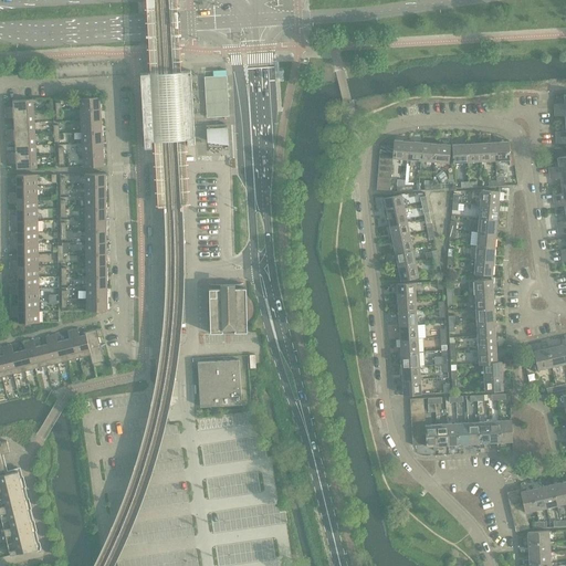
[(155,138),(160,137),(160,135),(169,135),(178,134),(178,136),(185,136),(185,139),(187,139),(188,146),(196,146),(191,71),(184,71),(184,72),(180,72),(181,75),(175,75),(175,77),(166,79),(157,79),(157,76),(152,76),(150,73),(148,73),(140,74),(145,148),(153,148),(152,142),(155,140),(155,138)]
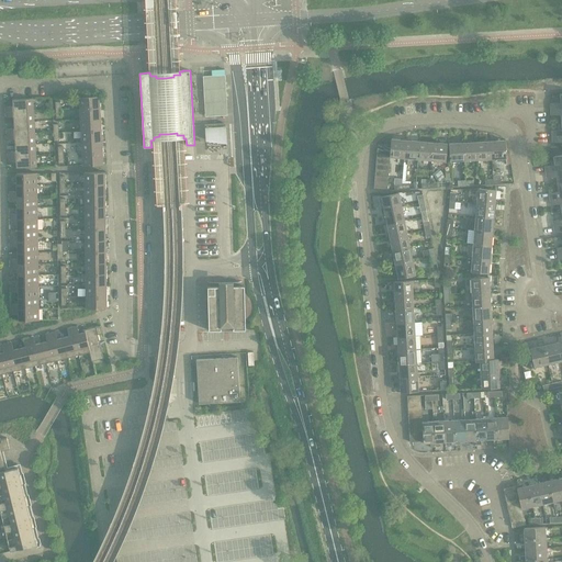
[(550,103),(550,110),(561,109),(561,94),(560,94),(560,103),(550,103)]
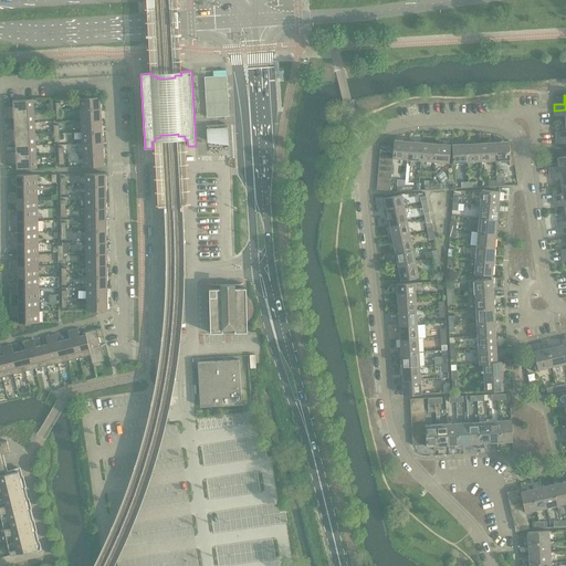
[(80,97),(81,109),(101,108),(101,96),(80,97)]
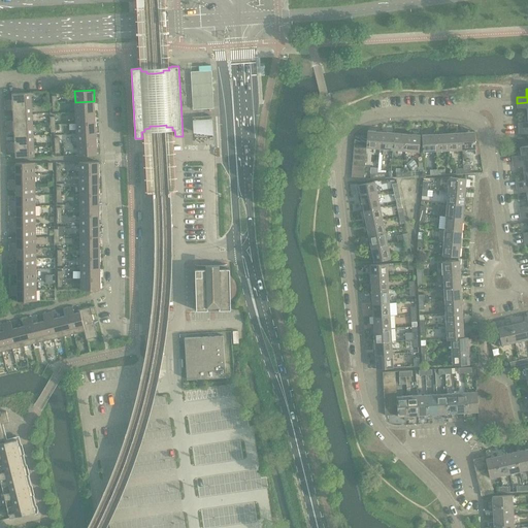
[(5,100),(5,105),(31,104),(31,93),(11,94),(12,100),(5,100)]
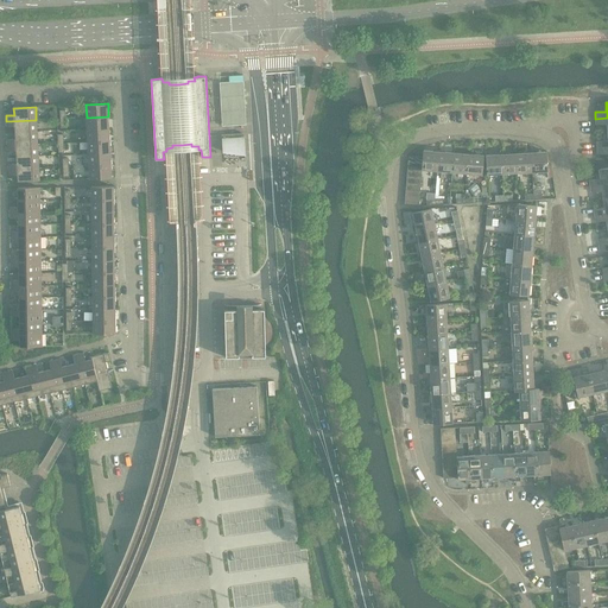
[(108,116),(87,118),(87,130),(109,128),(108,116)]
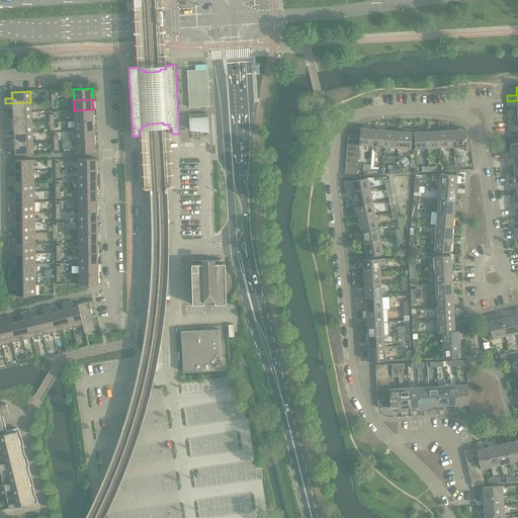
[(517,100),(507,101),(508,106),(517,105),(517,113),(517,112),(517,100)]
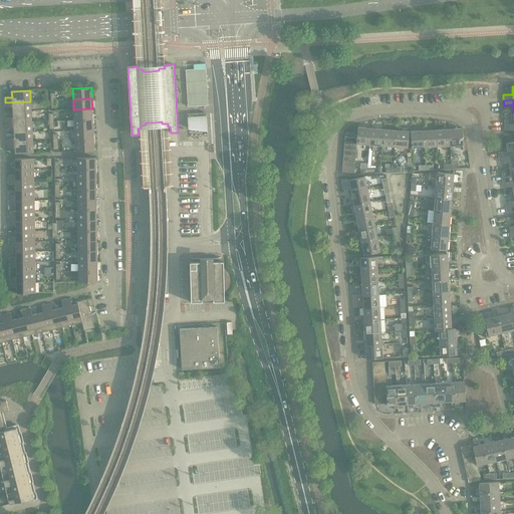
[(30,101),(5,102),(6,107),(12,107),(13,112),(31,111),(30,101)]
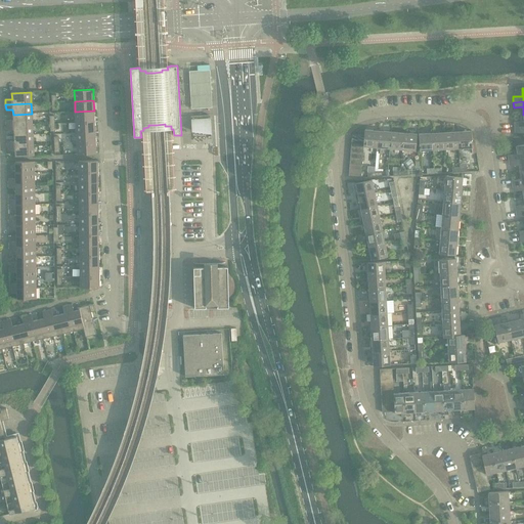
[(94,111),(75,112),(76,123),(94,122),(94,111)]
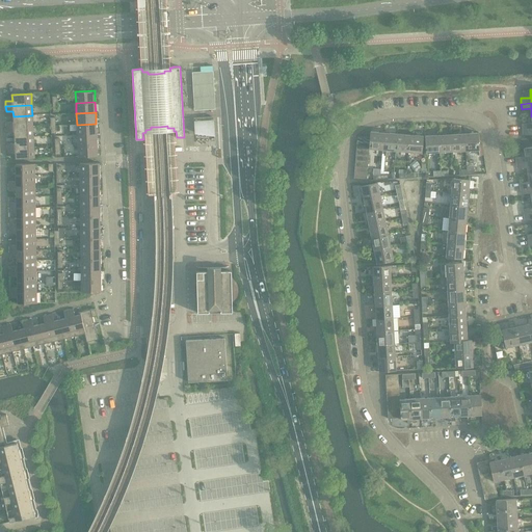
[(6,123),(6,127),(33,126),(32,115),(14,116),(14,122),(6,123)]
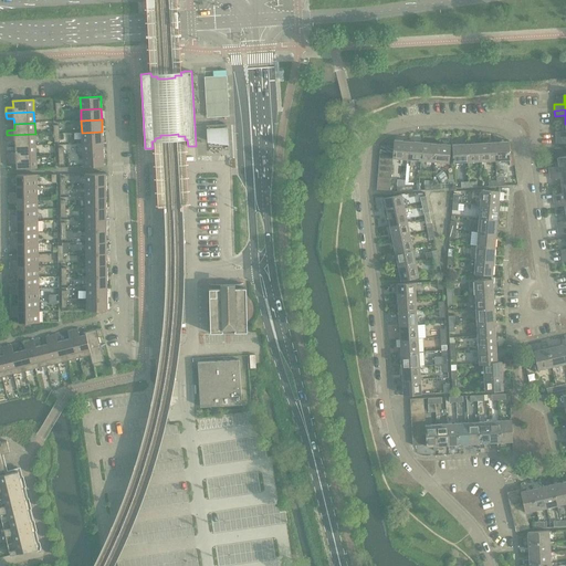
[(556,132),(556,137),(565,136),(565,123),(565,124),(565,132),(556,132)]
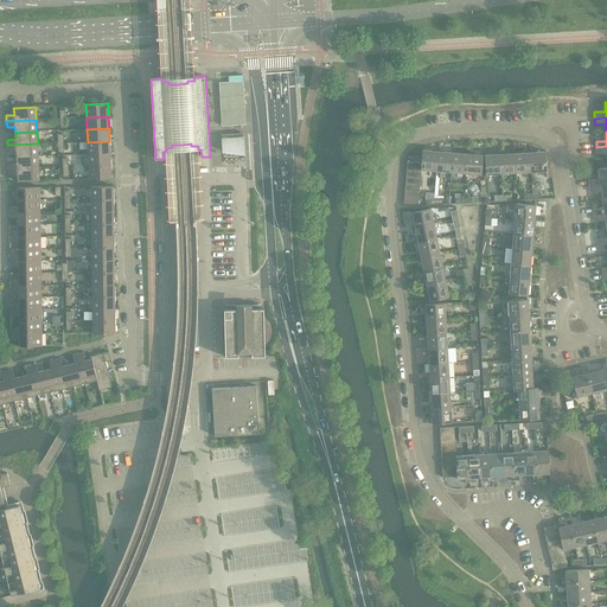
[(243,134),(223,135),(223,152),(237,153),(237,148),(244,147),(243,134)]
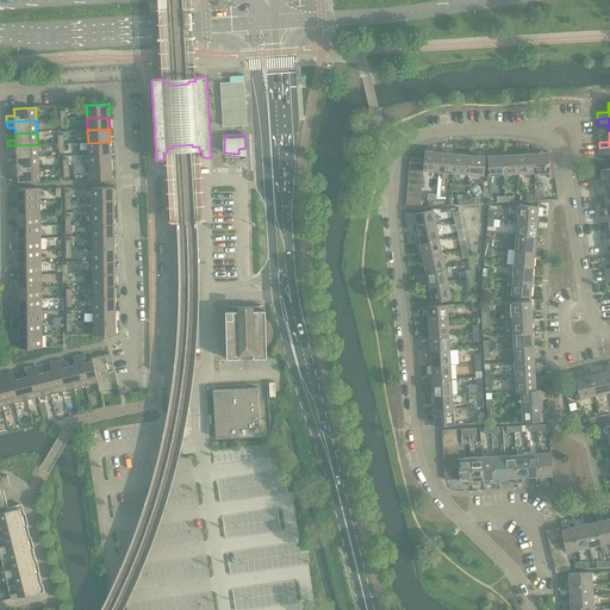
[(110,142),(88,143),(88,155),(111,154),(110,142)]
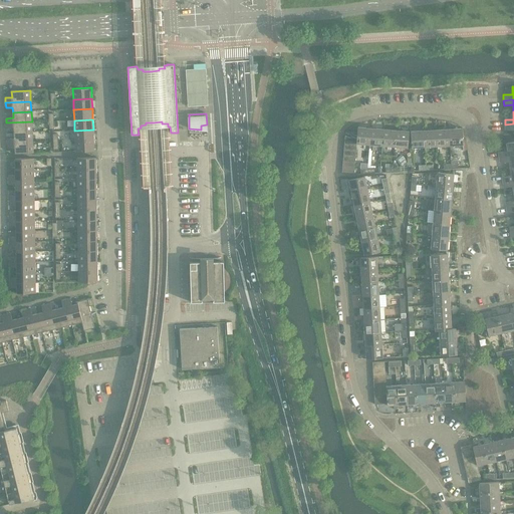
[(32,121),(6,122),(7,127),(13,127),(14,133),(32,132),(32,121)]
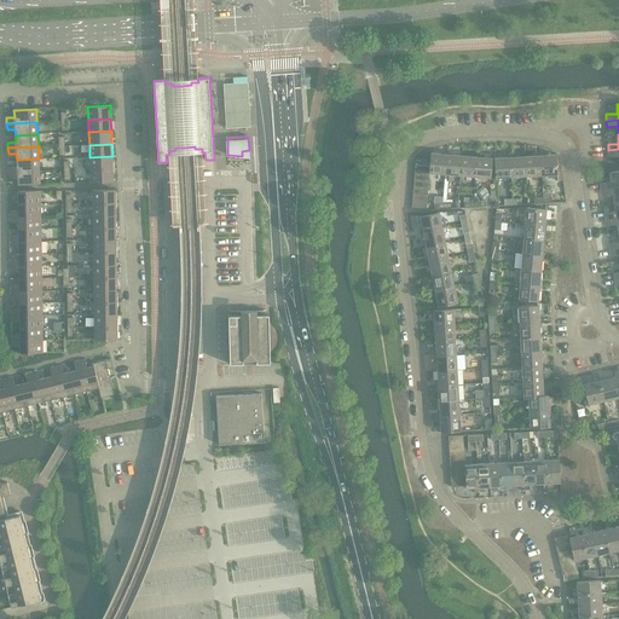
[(429,168),(429,173),(445,174),(446,155),(431,154),(431,161),(429,168)]
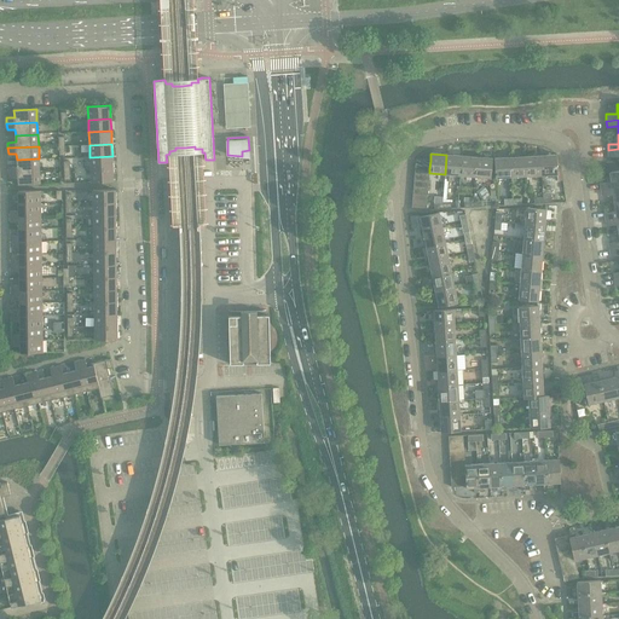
[(446,155),(445,174),(460,175),(462,156),(446,155)]
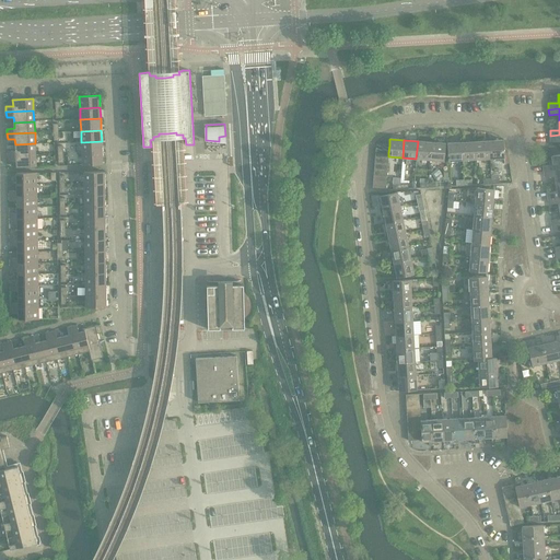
[(503,140),(489,141),(490,159),(504,158),(503,140)]
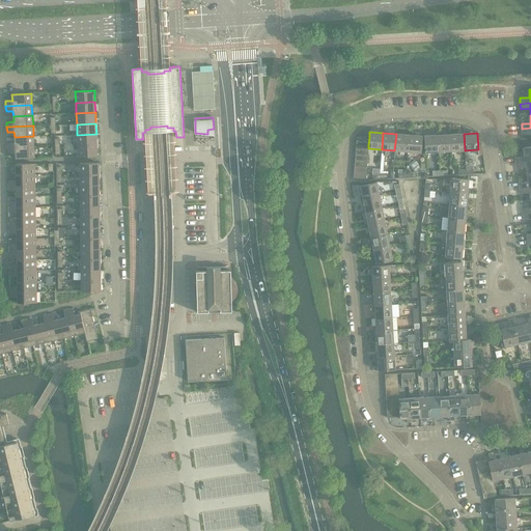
[(96,134),(77,135),(78,145),(96,144),(96,134)]
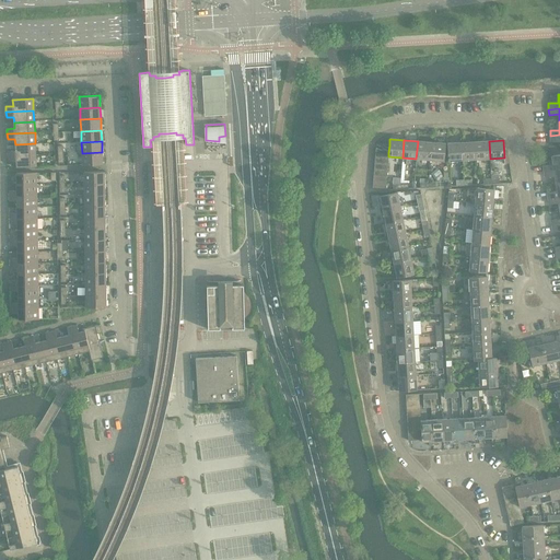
[(418,141),(416,159),(430,160),(431,142),(418,141)]
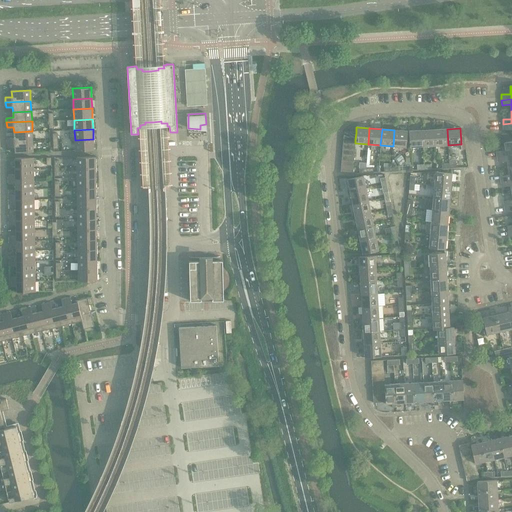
[(447,129),(435,130),(436,146),(448,145),(447,129)]
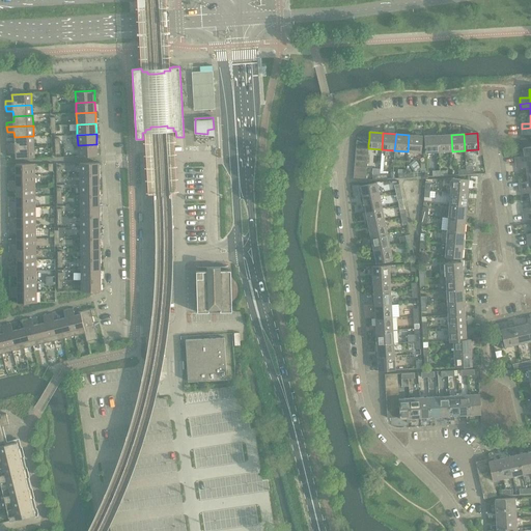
[(409,135),(408,151),(421,152),(422,136),(409,135)]
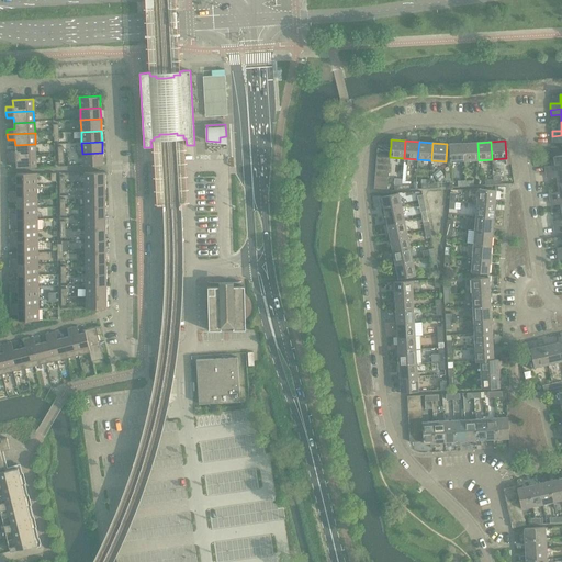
[(464,160),(463,143),(449,144),(450,161),(464,160)]
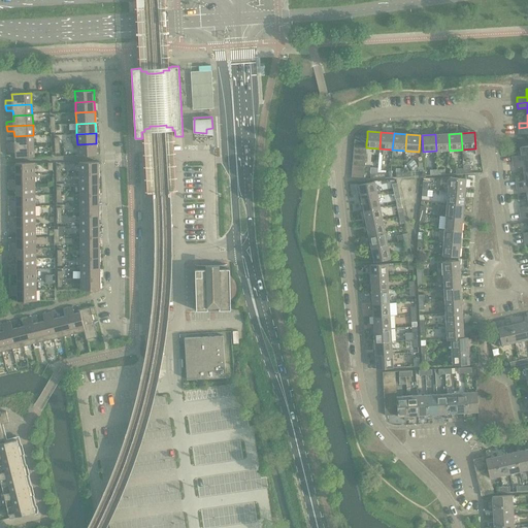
[(449,134),(435,134),(436,151),(450,151),(449,134)]
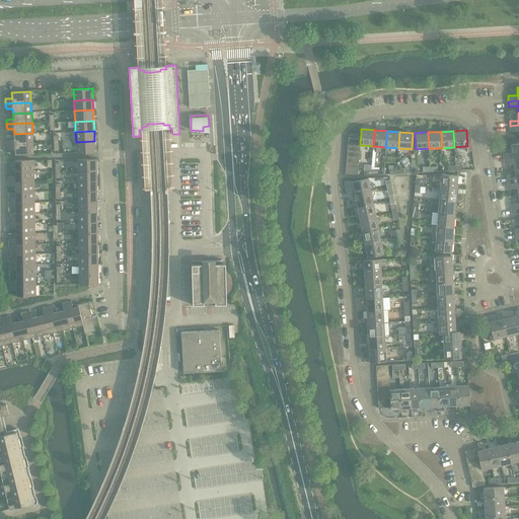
[(7,140),(8,145),(33,143),(32,133),(14,134),(14,140),(7,140)]
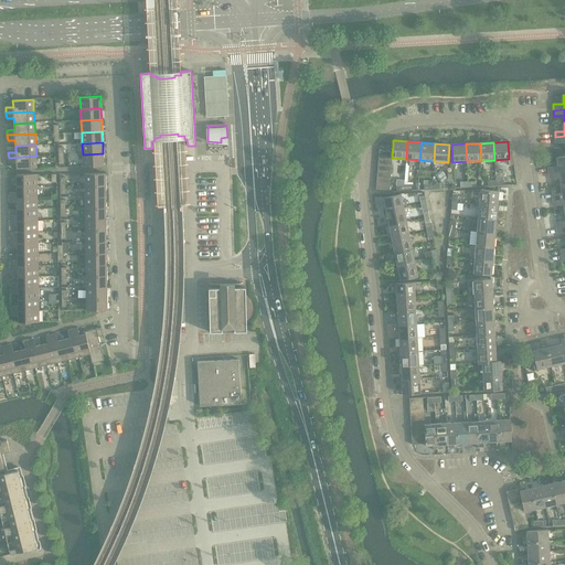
[(103,153),(83,155),(84,167),(104,166),(103,153)]
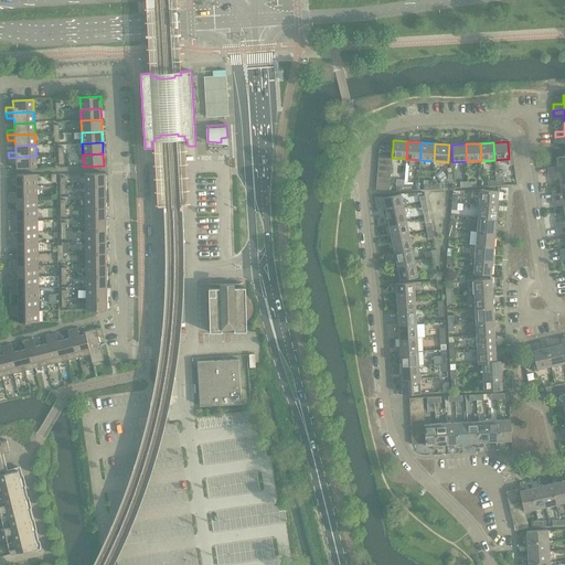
[(36,156),(9,158),(9,163),(17,162),(17,169),(36,168),(36,156)]
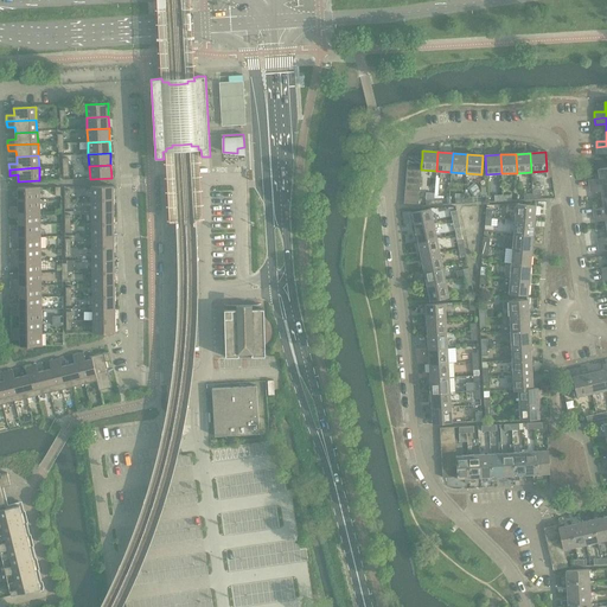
[(588,180),(589,186),(606,183),(606,167),(598,170),(599,178),(588,180)]
